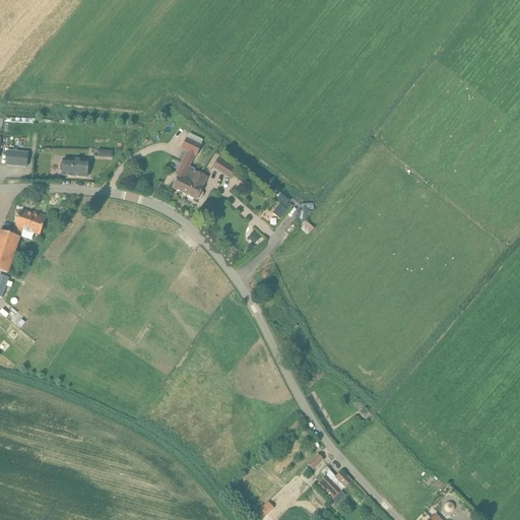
[(186,138),(181,150),(187,152),(195,156),(196,157),(202,145),(200,145),(188,138),(186,138)]
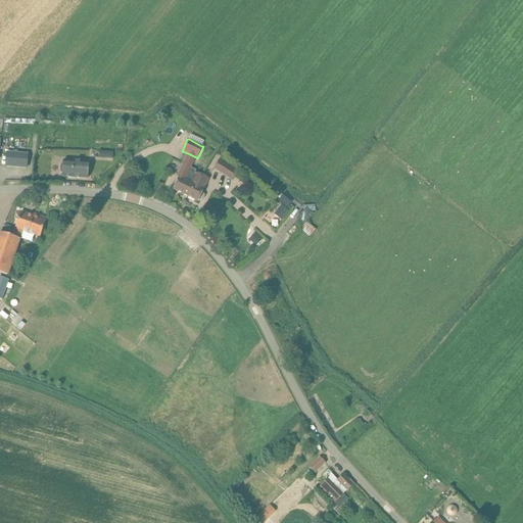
[(29,153),(6,152),(5,168),(27,170),(29,153)]
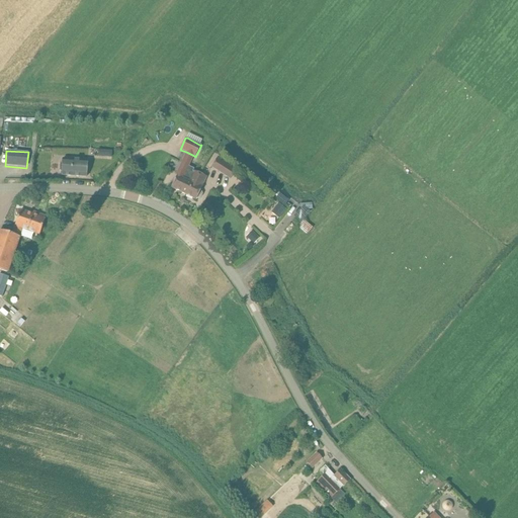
[(230,180),(237,170),(219,157),(211,167),(230,180)]
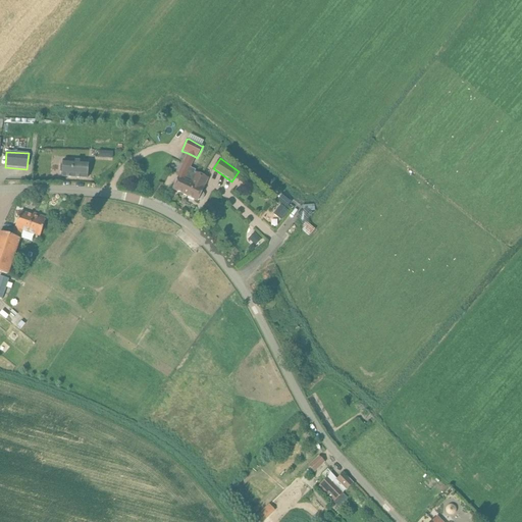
[(100,159),(99,168),(108,169),(110,160),(100,159)]
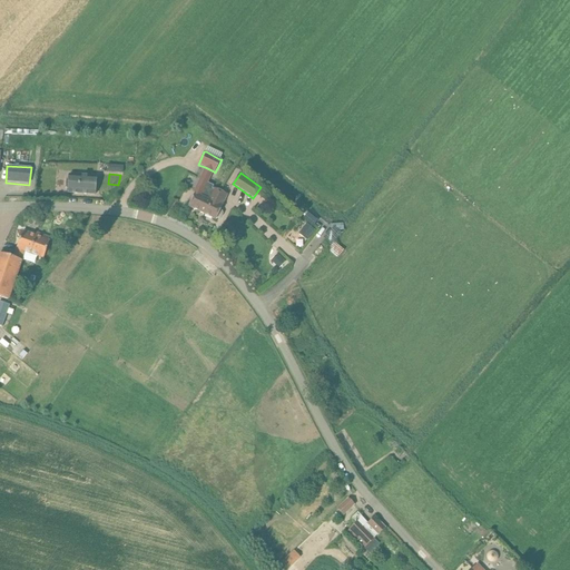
[(68,189),(68,193),(95,195),(97,177),(69,175),(69,179),(67,180),(66,187),(68,189)]
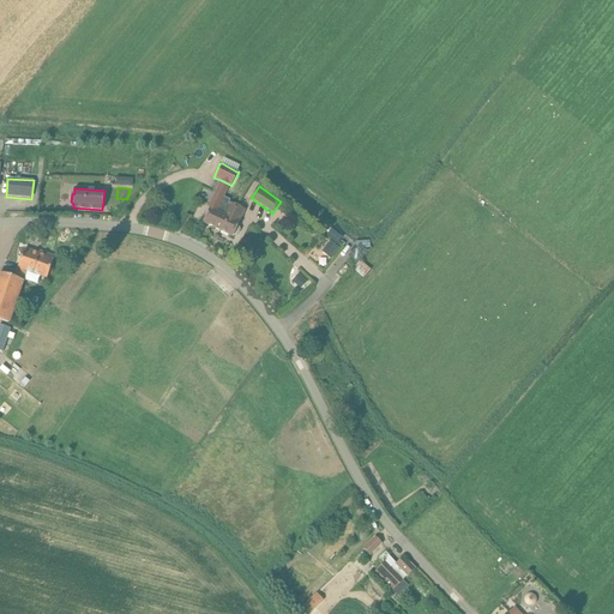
[(212,208),(211,209),(210,209),(209,212),(204,223),(220,230),(224,221),(229,221),(236,206),(229,203),(230,200),(216,193),(210,206),(212,208)]
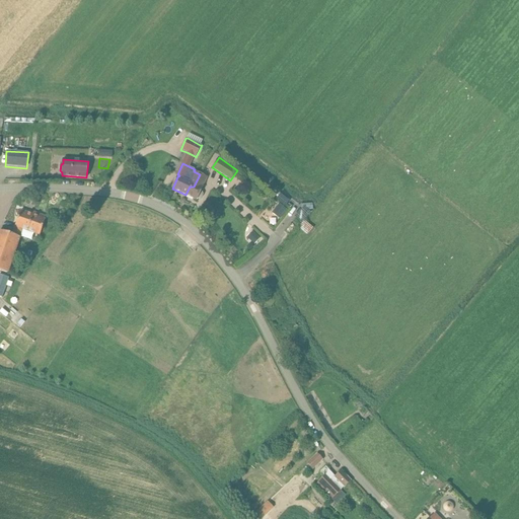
[(240,173),(236,179),(245,186),(249,178),(240,173)]
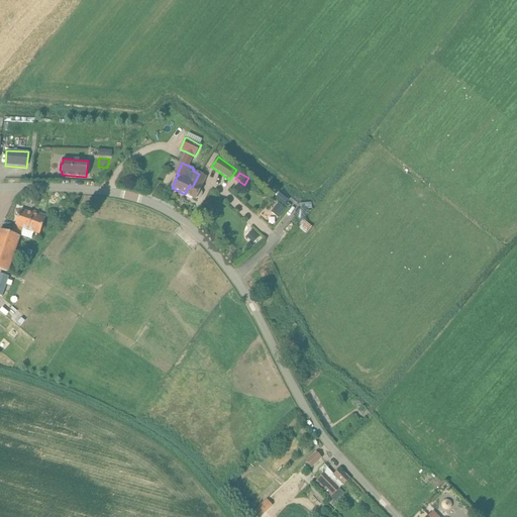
[(189,186),(185,194),(196,199),(196,198),(198,199),(201,198),(202,194),(202,191),(200,190),(203,184),(206,177),(199,174),(193,186),(189,186)]
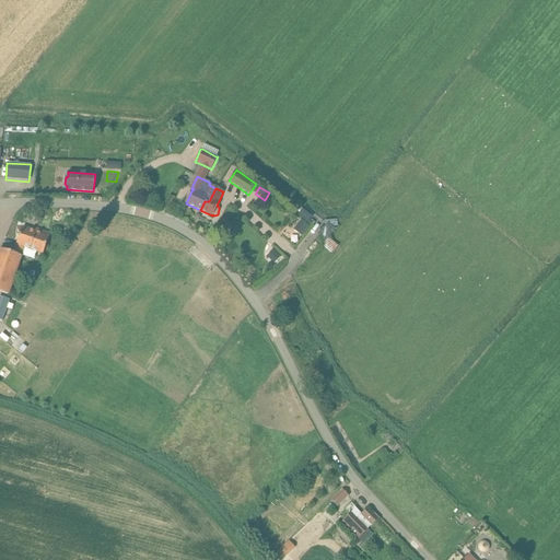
[(301,209),(298,213),(308,221),(312,218),(301,209)]
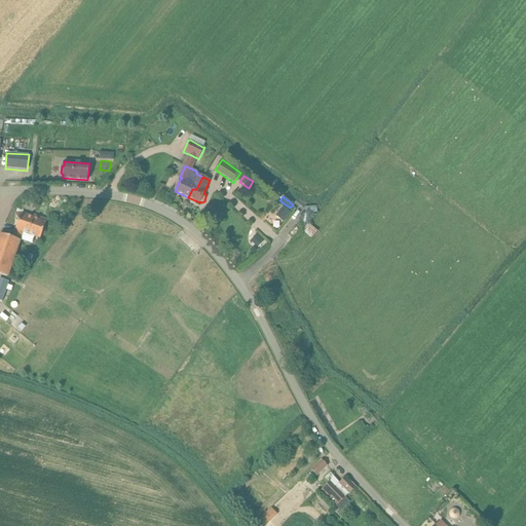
[(283,205),(275,216),(284,222),(291,212),(283,205)]
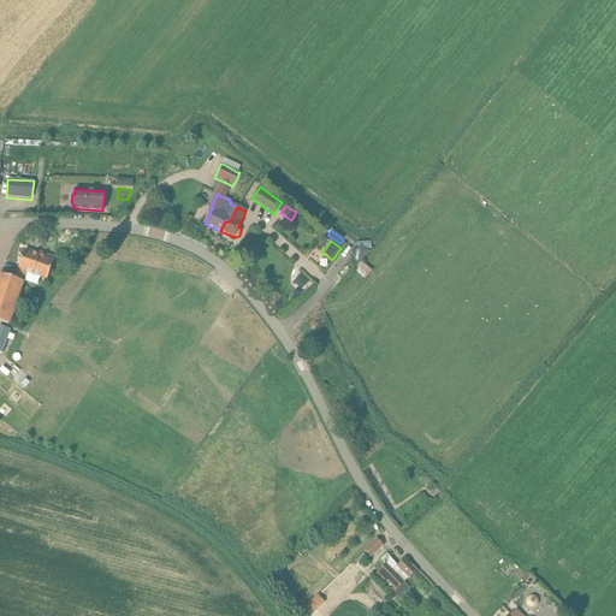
[(243,244),(236,256),(246,261),(253,249),(243,244)]
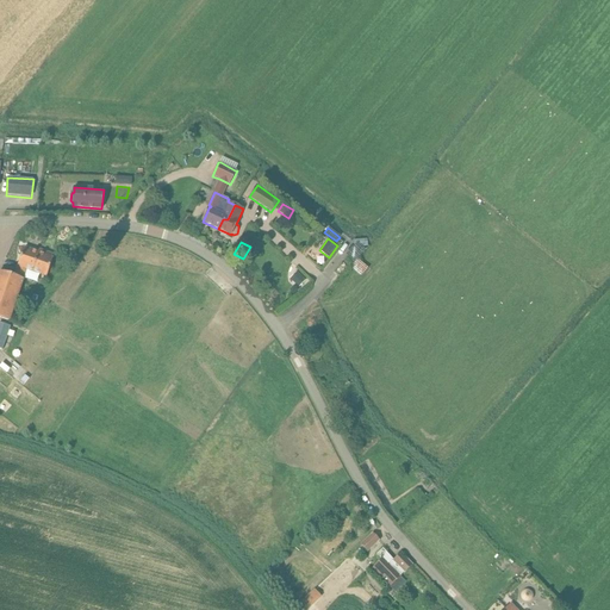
[(47,277),(49,269),(53,259),(24,248),(14,277),(0,271),(0,316),(12,321),(29,271),(47,277)]
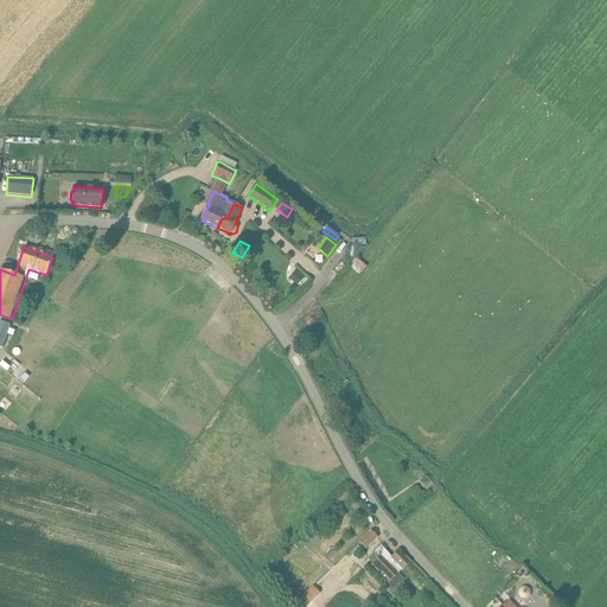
[(362,274),(366,266),(355,259),(350,268),(362,274)]
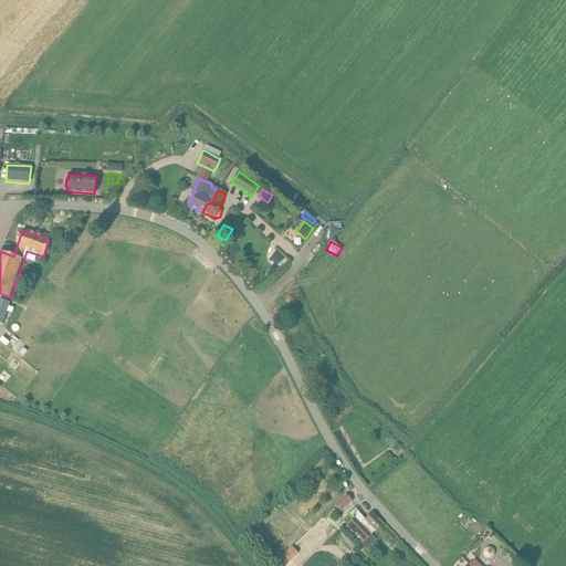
[(276,254),(271,260),(278,266),(283,260),(276,254)]
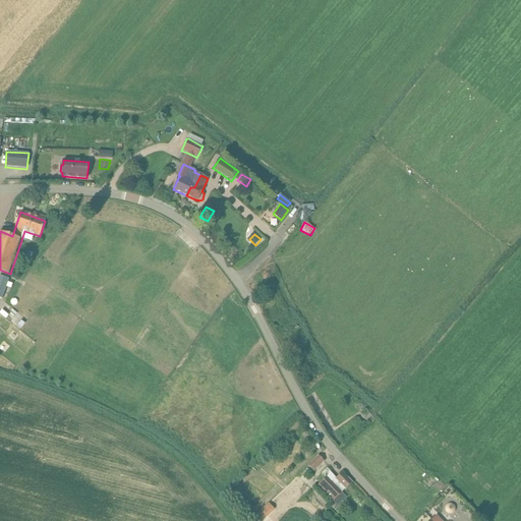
[(0,276),(0,297),(2,299),(9,279),(0,276)]
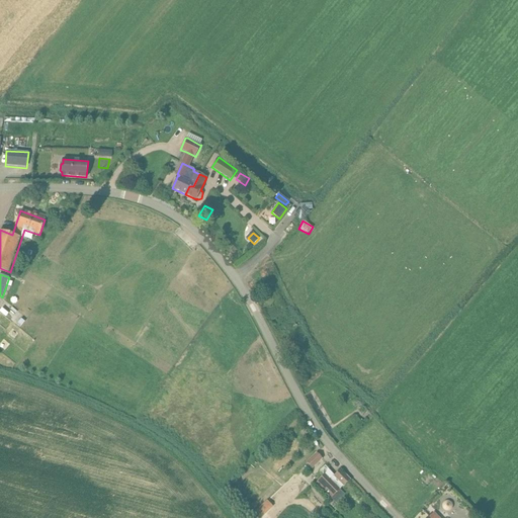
[(307,462),(313,468),(322,459),(317,453),(307,462)]
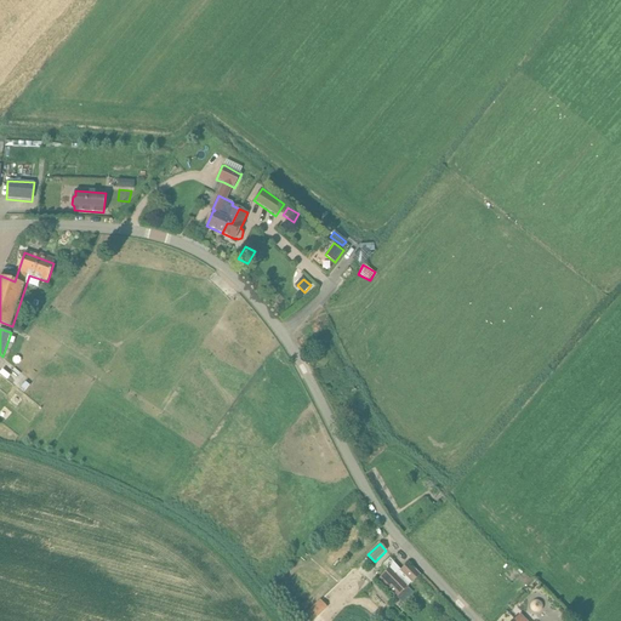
[(408,586),(411,584),(420,575),(409,563),(409,564),(408,562),(404,564),(400,569),(389,558),(383,564),(388,569),(379,579),(396,597),(408,586)]
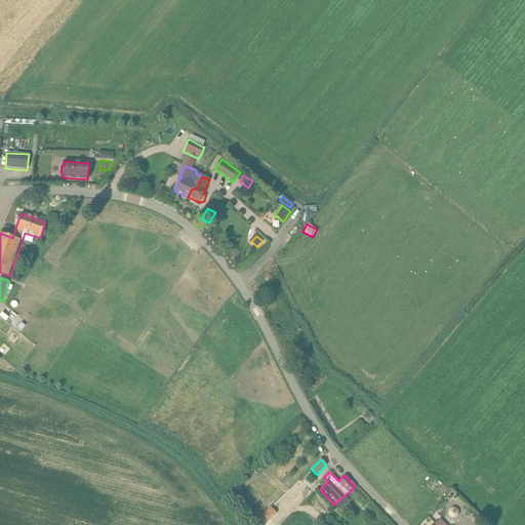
[(253,524),(266,524),(277,514),(270,507),(253,524)]
